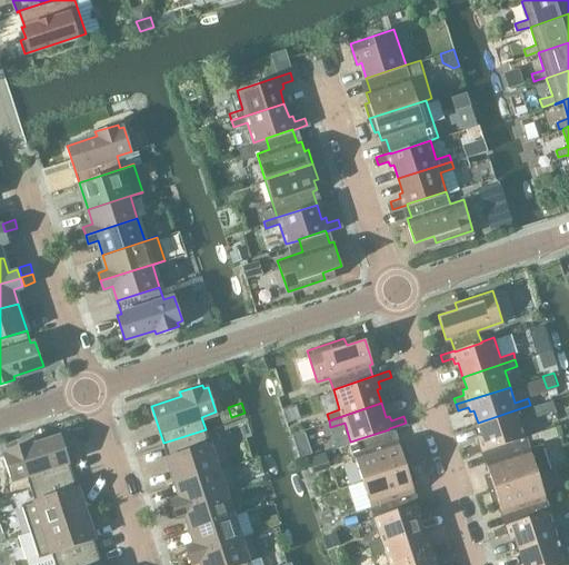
[(471,453),(526,435),(519,416),(532,412),(530,405),(478,423),(481,436),(478,437),(480,443),(469,446),(471,453)]
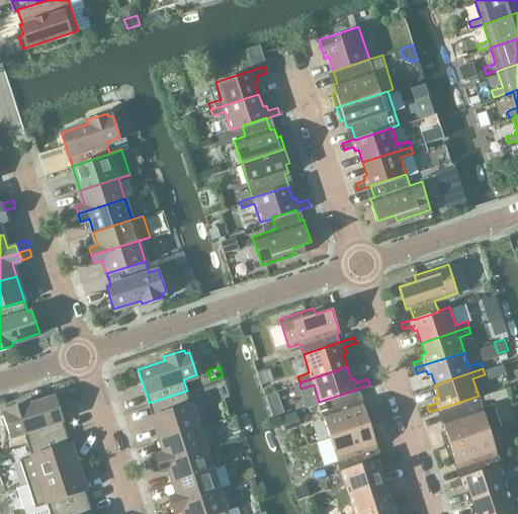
[(160,438),(209,422),(198,425),(187,391),(149,403),(160,438)]
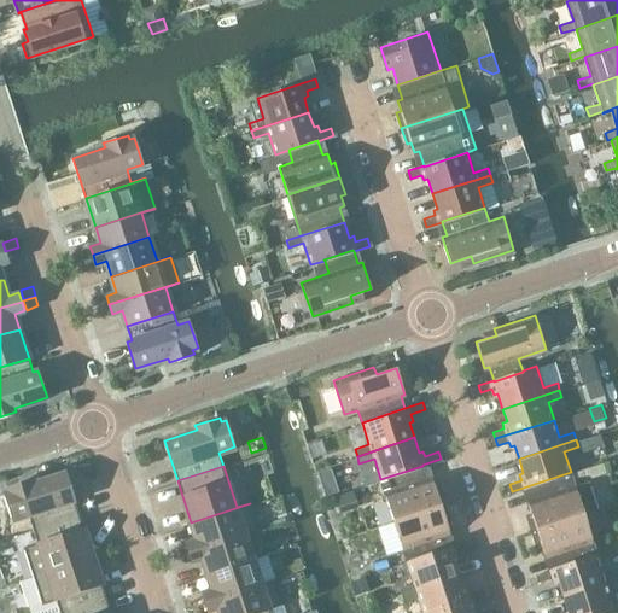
[(331,466),(318,470),(325,494),(338,489),(331,466)]
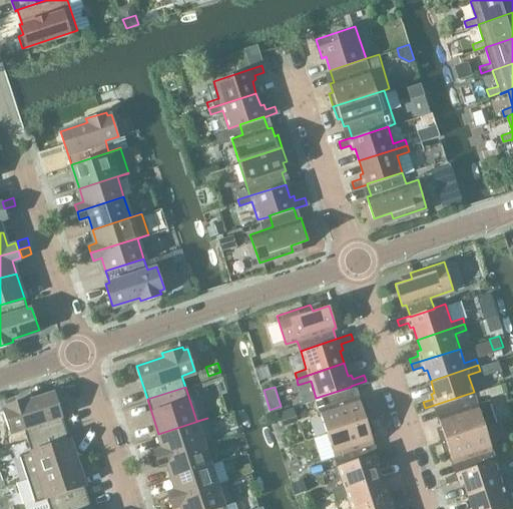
[(327,432),(370,418),(366,405),(362,406),(359,397),(355,399),(351,387),(316,398),(327,432)]
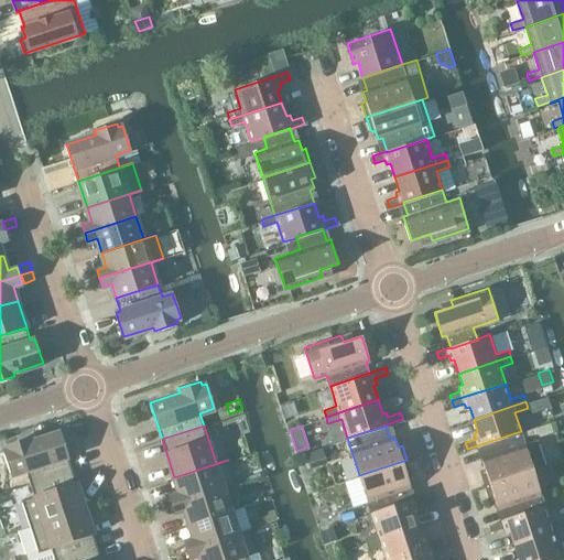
[(30,482),(72,469),(60,431),(31,441),(30,437),(7,444),(8,449),(3,450),(11,474),(26,470),(30,482)]
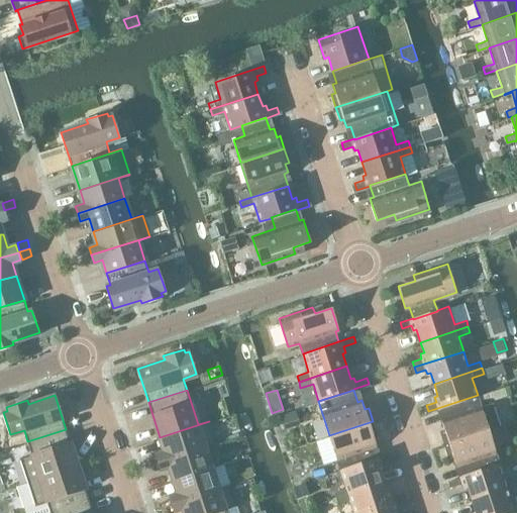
[(444,443),(500,425),(493,402),(481,406),(478,395),(428,411),(441,407),(445,419),(441,420),(444,429),(440,430),(444,443)]
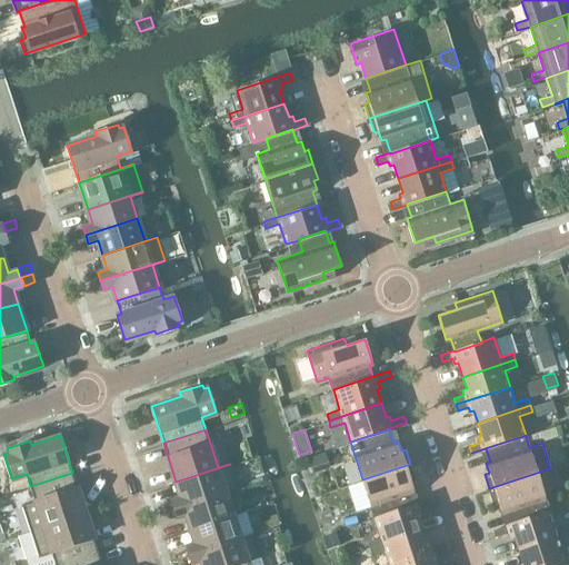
[(173,507),(238,487),(230,464),(176,482),(180,496),(171,499),(173,507)]
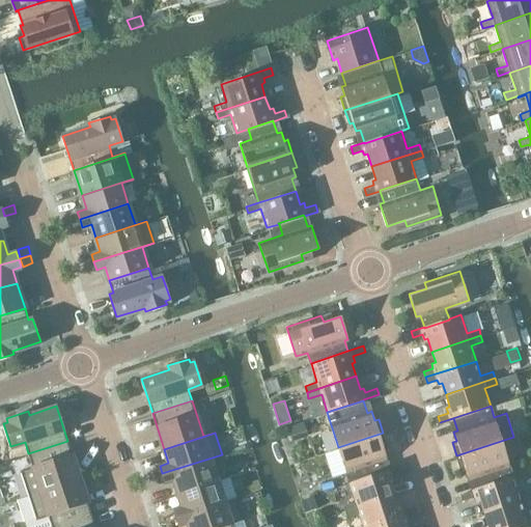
[(350,481),(386,469),(382,458),(386,456),(383,447),(387,446),(383,433),(338,447),(350,481)]
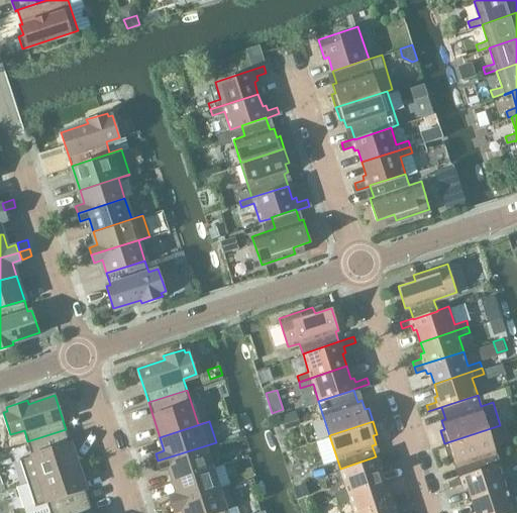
[(450,480),(500,464),(489,430),(500,426),(500,425),(444,443),(449,456),(453,455),(455,465),(459,463),(463,475),(450,479),(450,480)]
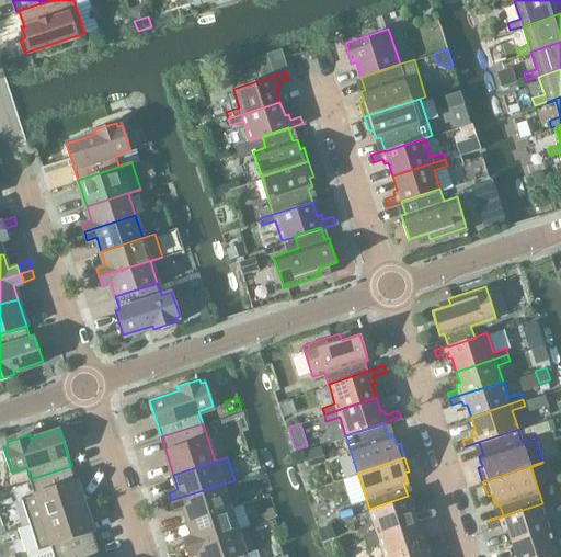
[(30,522),(84,504),(71,466),(30,479),(34,492),(22,496),(30,522)]
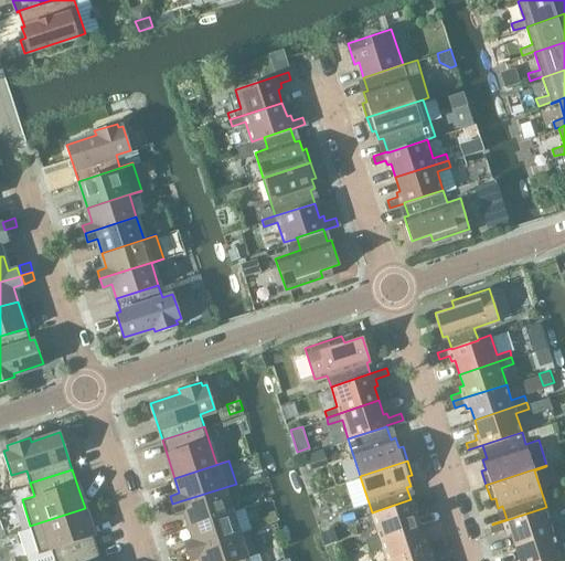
[(189,524),(231,510),(224,488),(236,485),(236,484),(172,504),(176,512),(184,510),(189,524)]
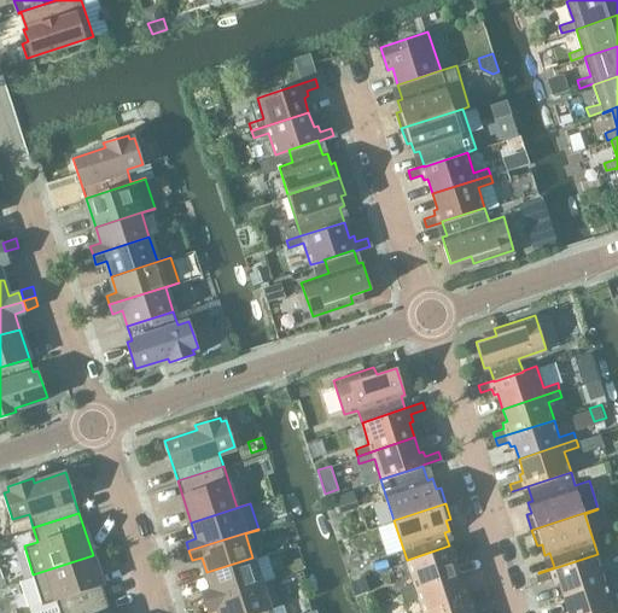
[(402,594),(459,576),(454,560),(458,559),(455,552),(470,547),(468,539),(449,546),(407,560),(413,582),(400,587),(402,594)]
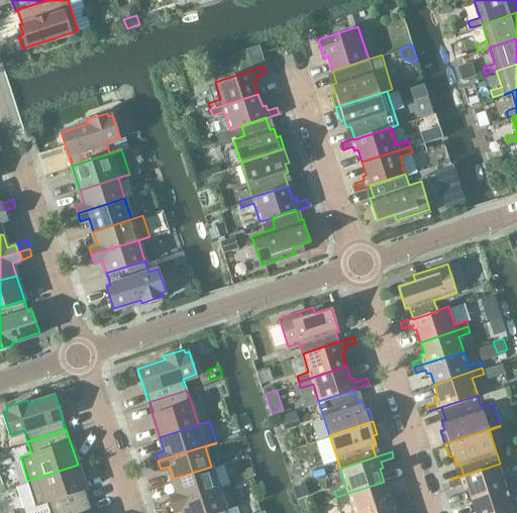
[(472,499),(516,484),(516,477),(505,481),(500,464),(450,480),(452,486),(461,483),(463,487),(468,486),(472,499)]
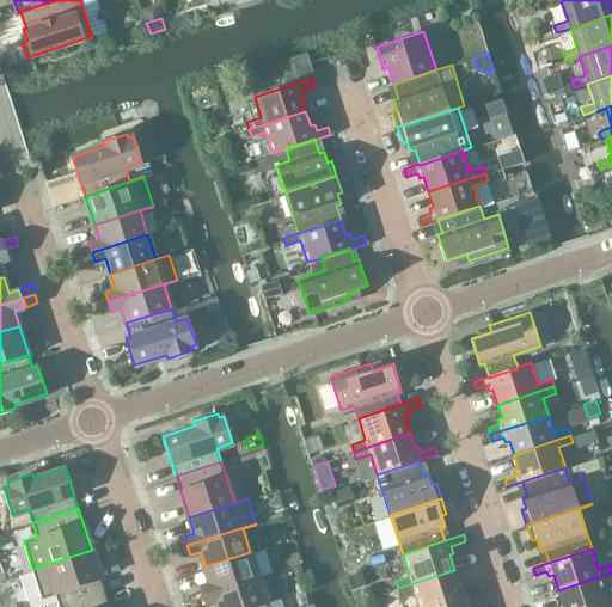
[(60,606),(105,592),(92,550),(32,569),(42,598),(55,593),(60,606)]
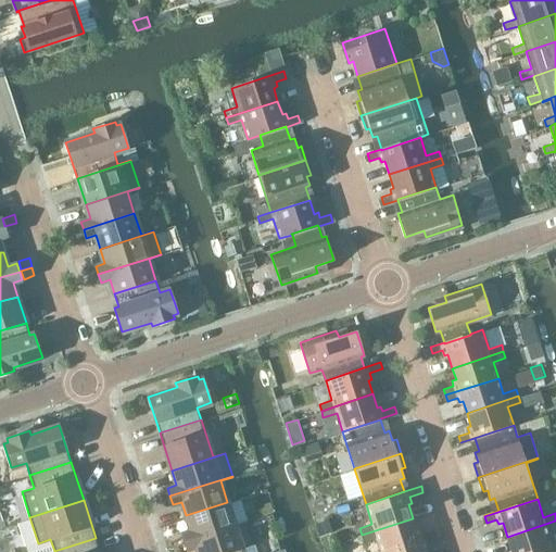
[(272,500),(260,504),(263,513),(275,510),(272,500)]
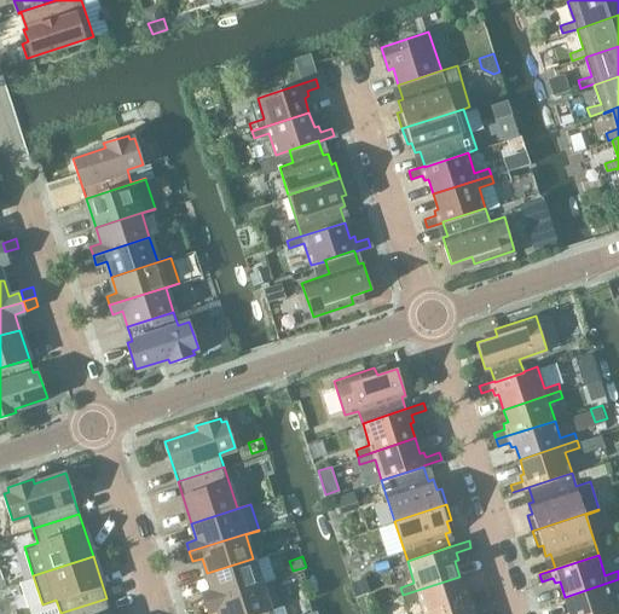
[(206,601),(275,579),(275,578),(261,583),(253,559),(207,573),(213,589),(202,592),(206,601)]
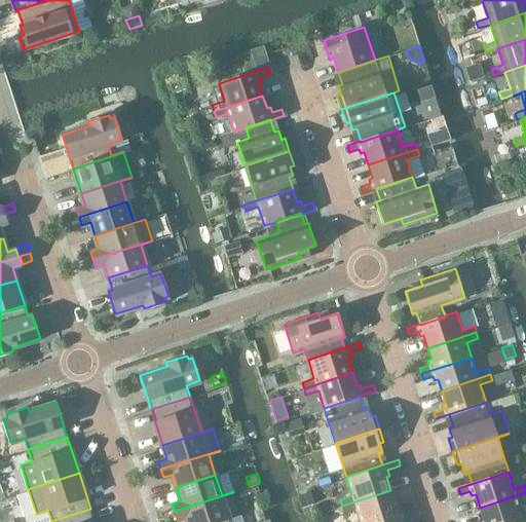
[(310,490),(299,494),(302,506),(314,501),(310,490)]
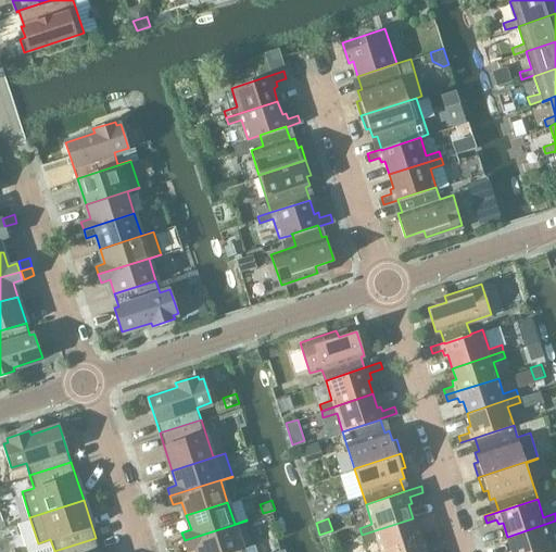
[(383,551),(433,536),(437,535),(434,528),(421,532),(420,527),(416,529),(413,518),(362,535),(364,541),(376,537),(381,551),(380,551),(383,551)]
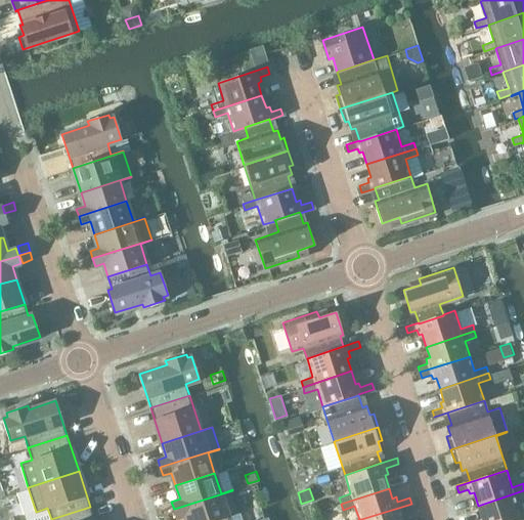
[(186,519),(229,519),(228,516),(239,512),(232,490),(174,509),(176,517),(185,515),(186,519)]
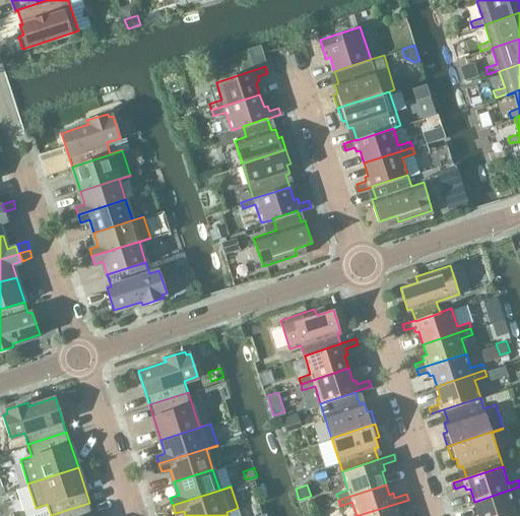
[(508,515),(518,513),(512,496),(519,493),(519,487),(474,502),(478,514),(474,515),(508,515)]
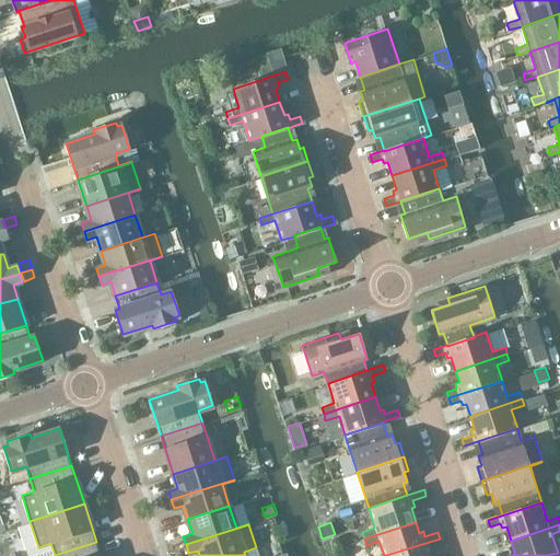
[(427,555),(430,554),(429,548),(442,544),(440,539),(436,540),(386,555),(427,555)]
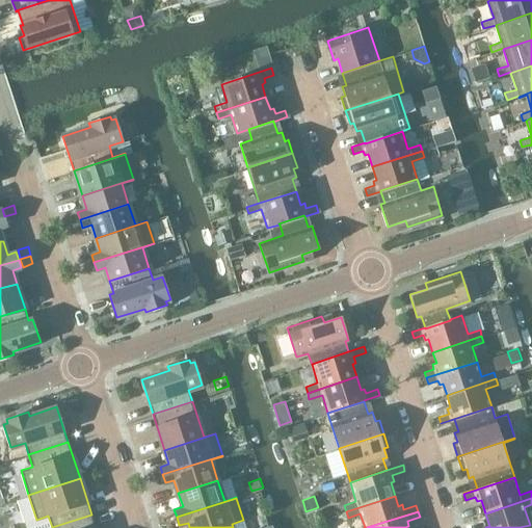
[(52,527),(96,527),(91,515),(52,527)]
